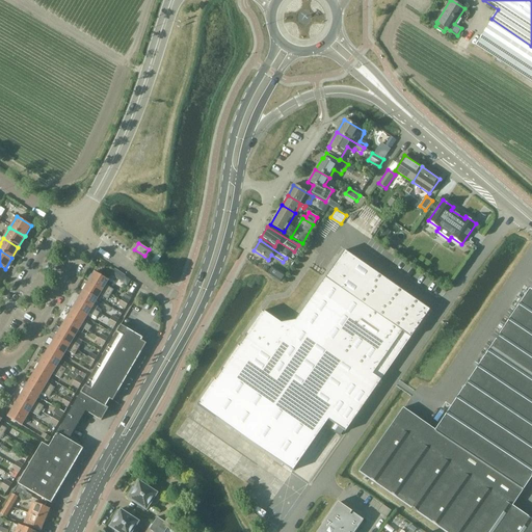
[(264,310),(198,404),(266,452),(293,471),(328,420),(345,431),(380,379),(372,373),(401,333),(410,338),(429,311),(344,250),(325,276),(325,277),(324,277),(325,278),(296,320),(282,322),(264,310)]
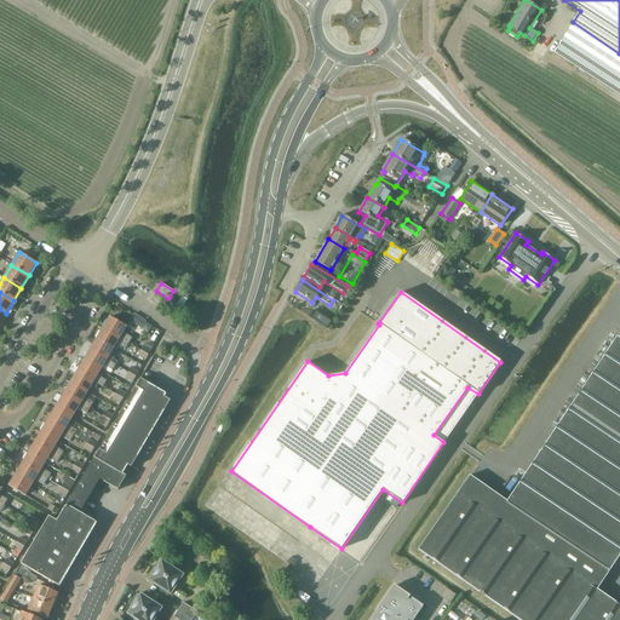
[(182,297),(177,304),(183,308),(187,300),(182,297)]
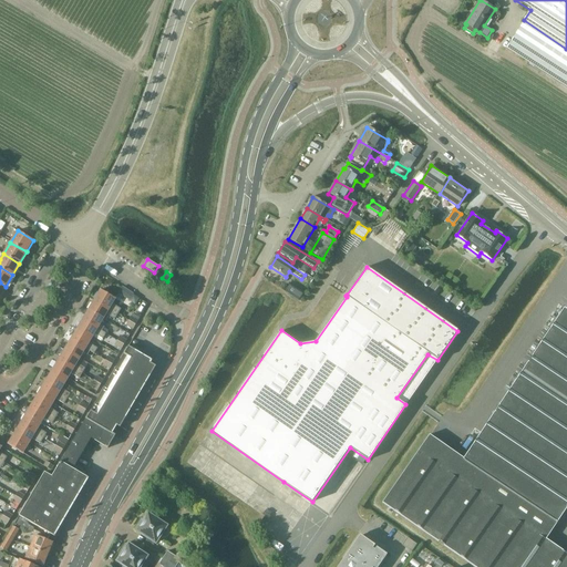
[(285,292),(298,301),(303,294),(290,284),(285,292)]
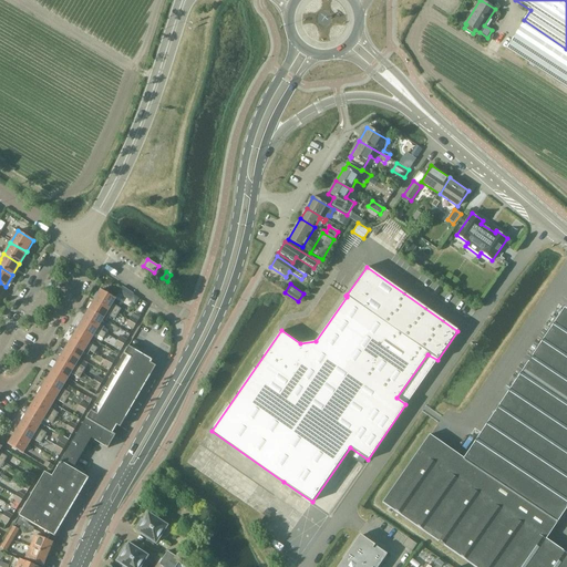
[(117,291),(136,302),(141,297),(122,286),(117,291)]
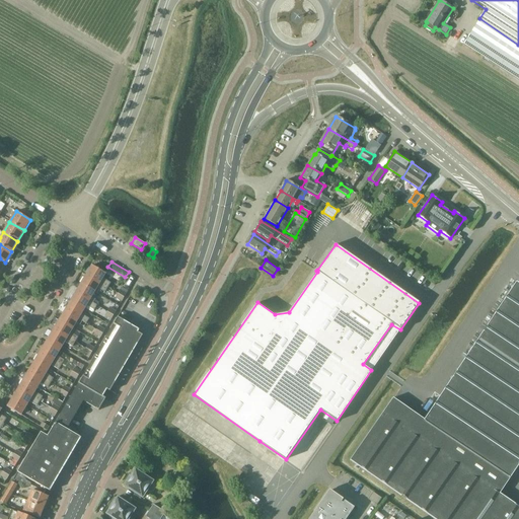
[(91,267),(86,275),(107,288),(110,283),(103,279),(105,275),(91,267)]
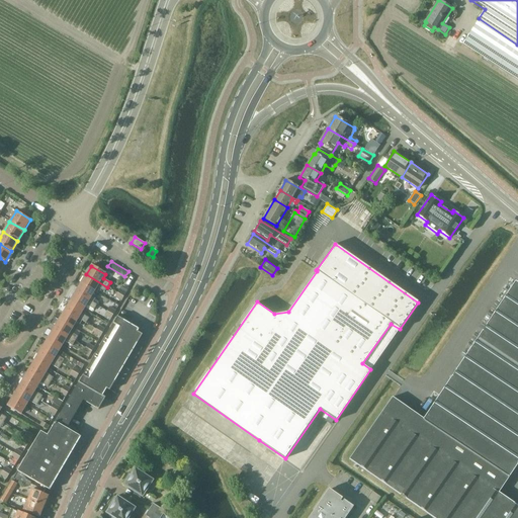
[(86,274),(80,283),(94,291),(97,287),(105,291),(107,287),(86,274)]
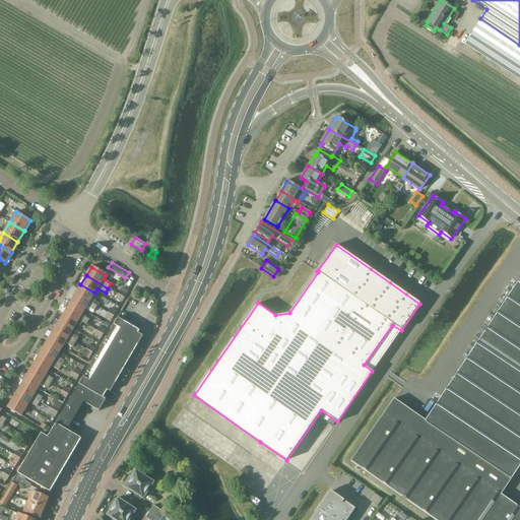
[(519,285),(517,283),(427,421),(394,398),(351,460),(438,519),(519,519),(519,507),(501,495),(519,464),(519,285)]
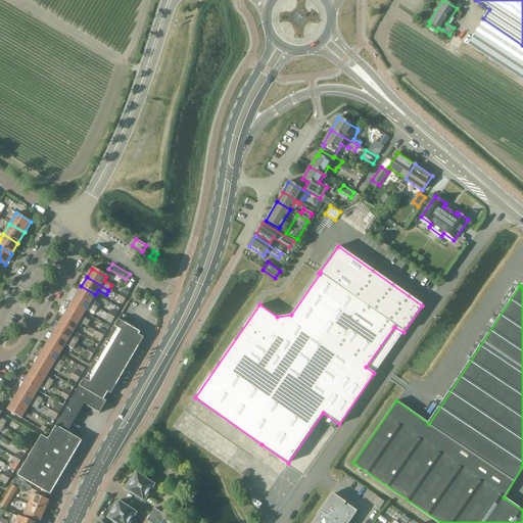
[(81,286),(76,294),(94,305),(96,301),(92,299),(95,294),(81,286)]
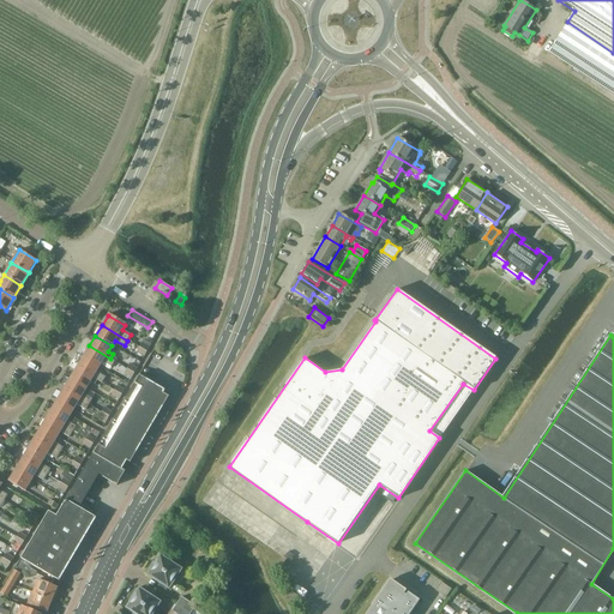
[(170,341),(168,339),(162,336),(157,343),(166,348),(170,341)]
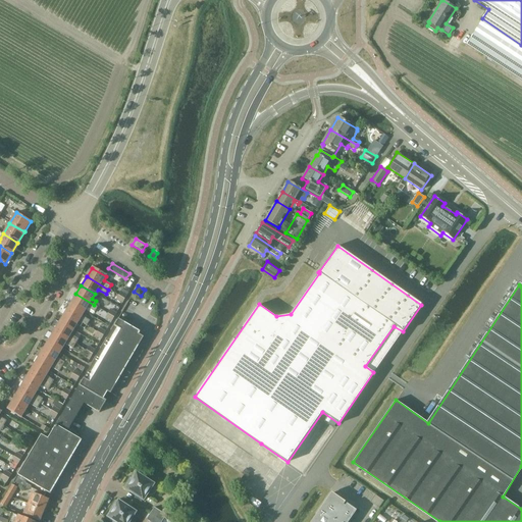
[(75,294),(70,303),(85,312),(87,308),(95,312),(98,307),(94,305),(75,294)]
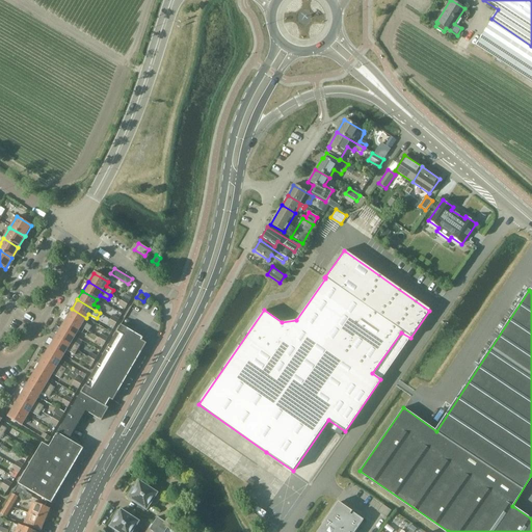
[(72,309),(65,319),(84,329),(88,331),(91,327),(83,322),(86,318),(72,309)]
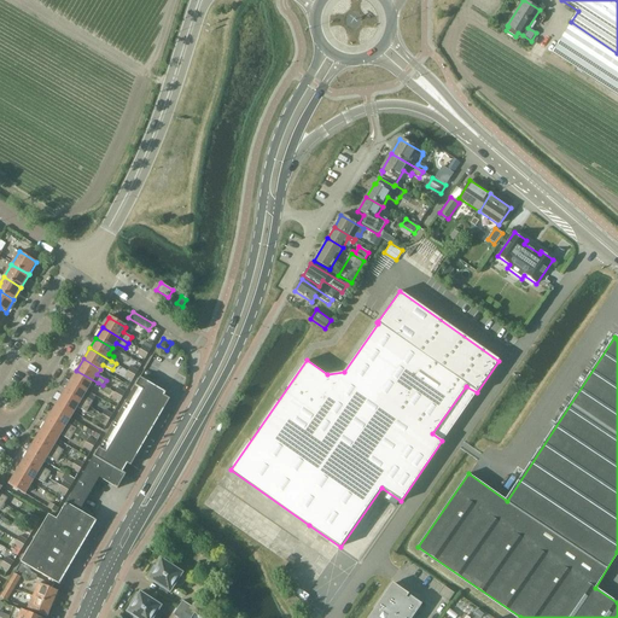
[(76,371),(70,380),(87,390),(91,385),(95,388),(98,383),(76,371)]
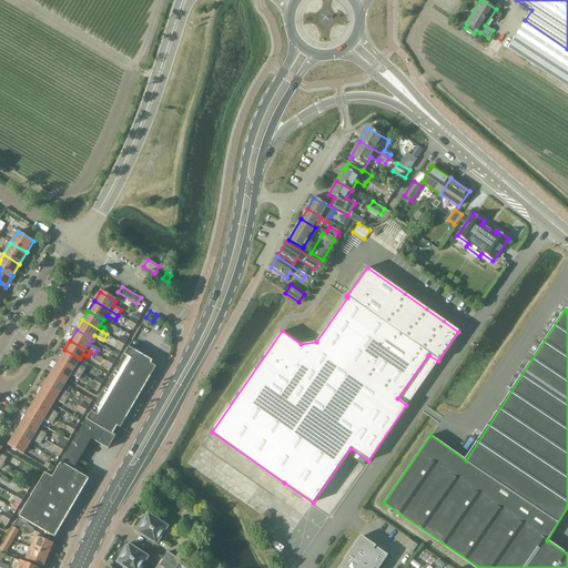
[(125,345),(118,341),(114,346),(122,351),(125,345)]
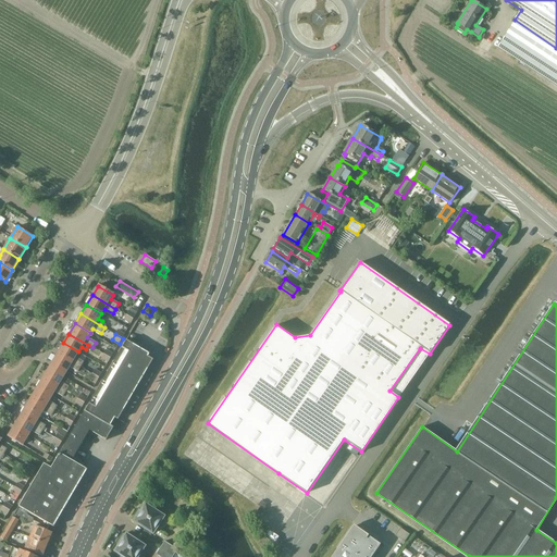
[(106,441),(152,360),(147,357),(149,355),(125,341),(50,469),(44,465),(19,507),(27,512),(51,525),(51,527),(53,528),(87,470),(85,469),(81,467),(83,463),(76,457),(74,455),(87,432),(86,431),(88,426),(104,436),(103,440),(106,441)]
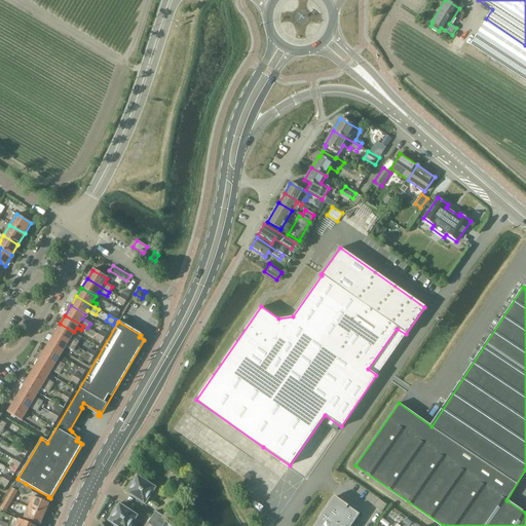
[(60,324),(54,333),(76,346),(79,342),(71,337),(74,332),(60,324)]
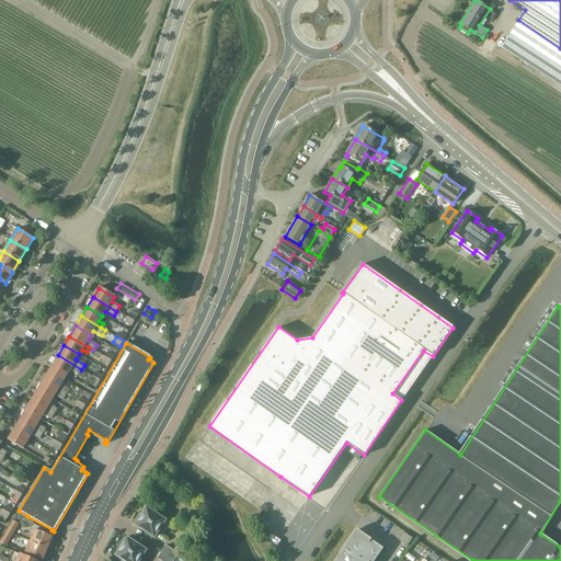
[(104,357),(112,362),(114,356),(107,352),(104,357)]
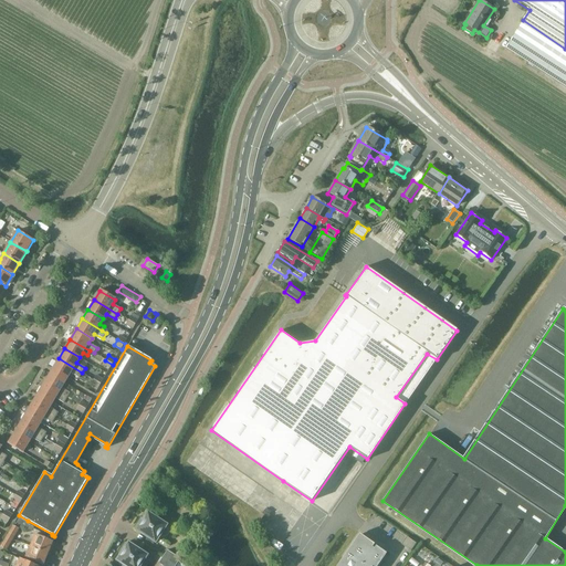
[(82,373),(59,358),(51,371),(66,380),(71,373),(80,378),(82,373)]
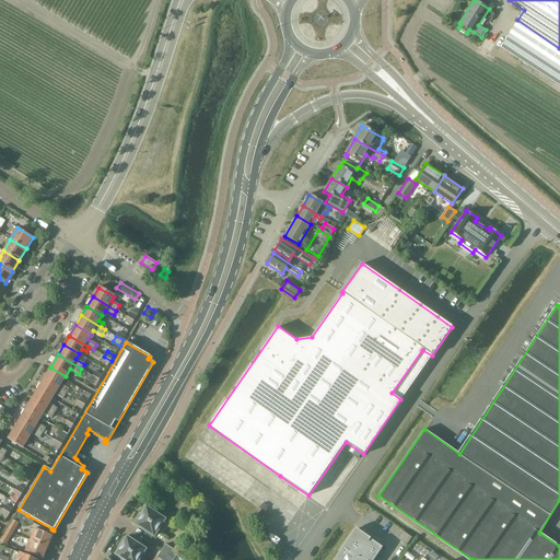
[(112,361),(104,357),(102,361),(103,361),(100,366),(106,370),(112,361)]
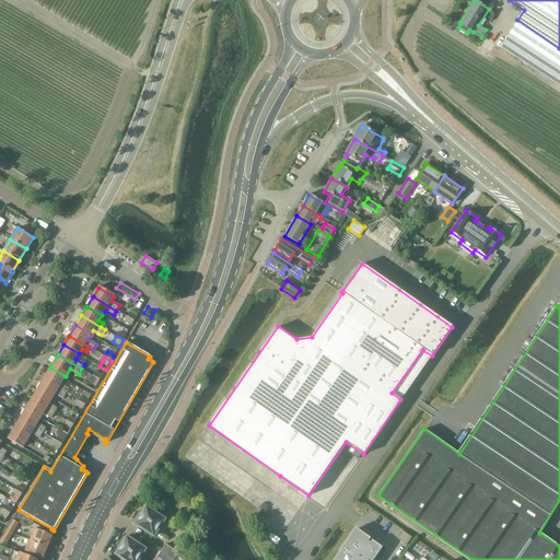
[(47,372),(43,380),(67,394),(70,389),(61,384),(62,381),(66,376),(50,368),(47,372)]
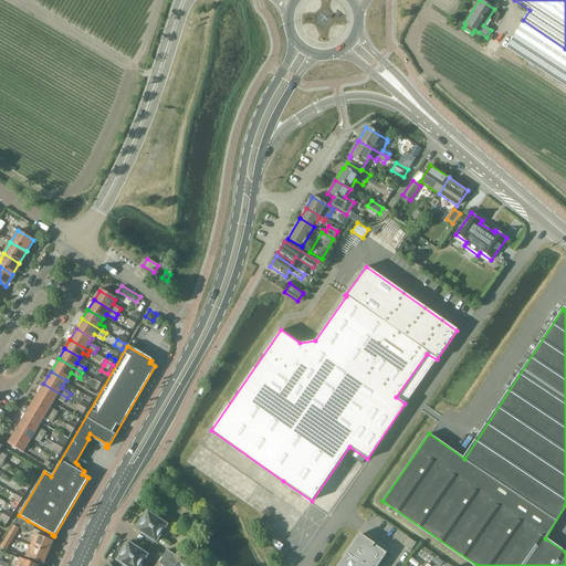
[(93,379),(101,385),(104,379),(96,375),(93,379)]
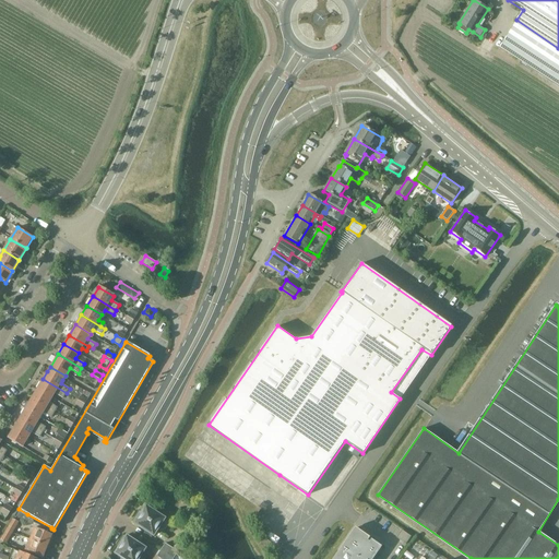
[(99,380),(92,375),(90,379),(97,383),(99,380)]
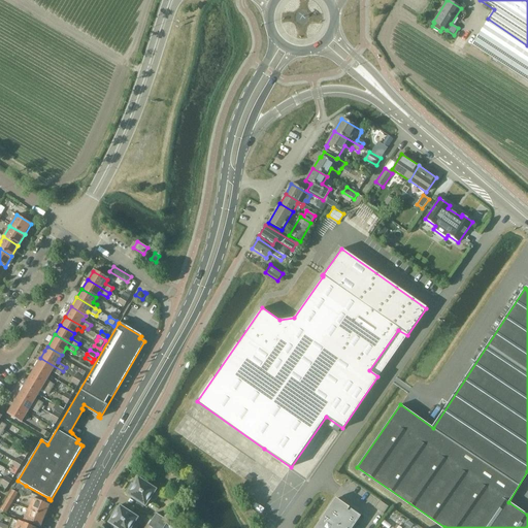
[(40,358),(34,367),(50,376),(52,371),(60,376),(63,371),(40,358)]
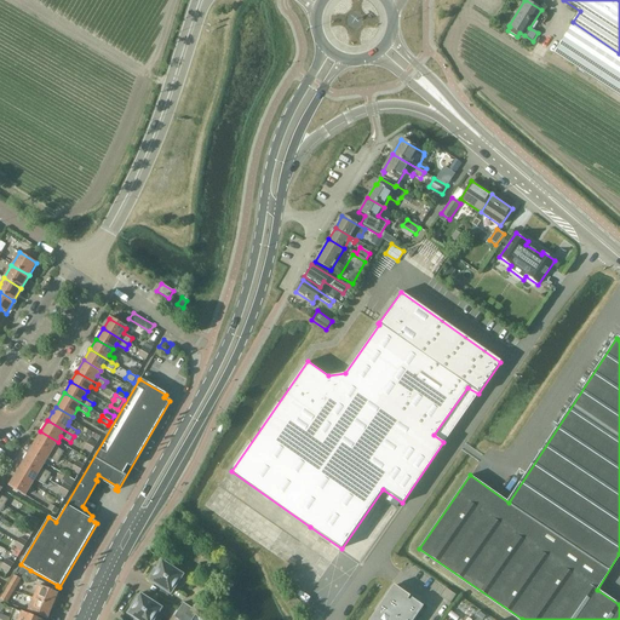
[(40,431),(34,442),(61,458),(64,453),(55,447),(58,442),(40,431)]
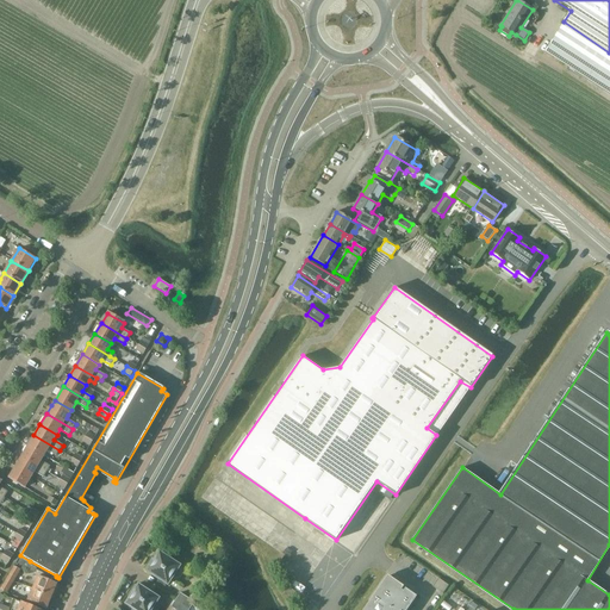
[(85,436),(93,441),(95,436),(87,431),(85,436)]
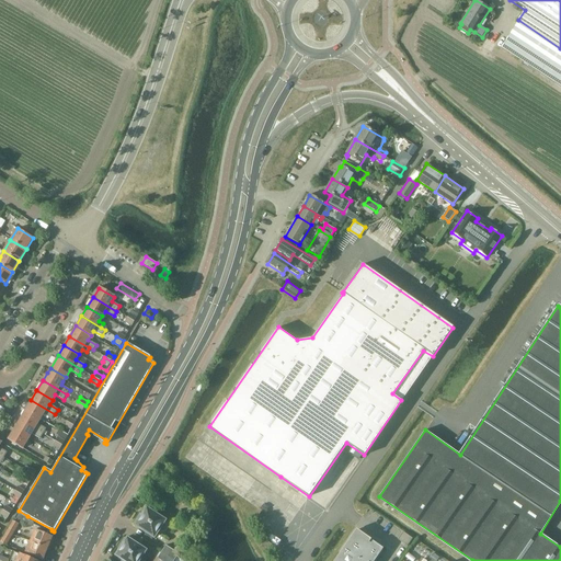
[(31,400),(25,410),(41,419),(44,414),(52,420),(55,414),(31,400)]
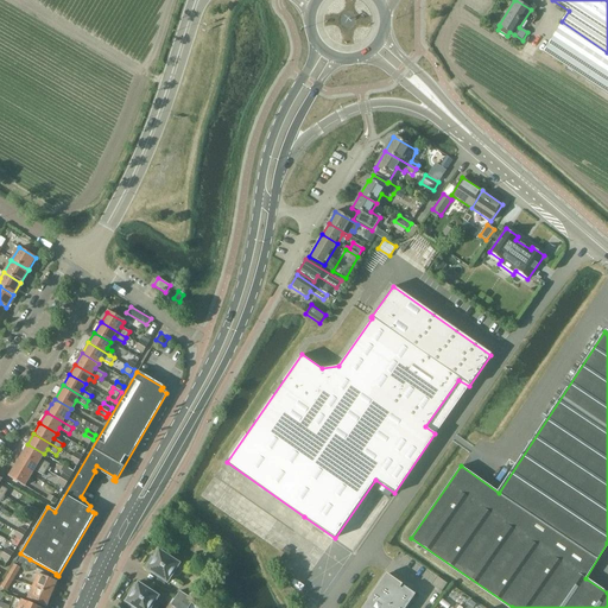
[(93,439),(84,435),(82,441),(90,444),(93,439)]
